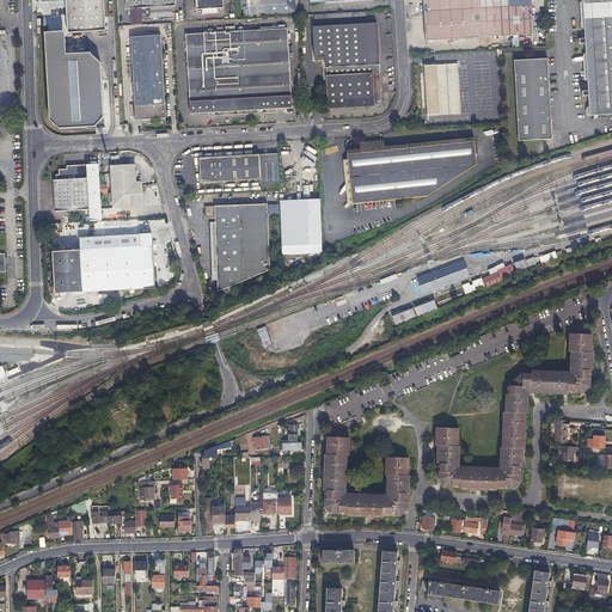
[(49,0),(50,11),(51,34),(68,34),(68,31),(106,30),(104,0),(49,0)]
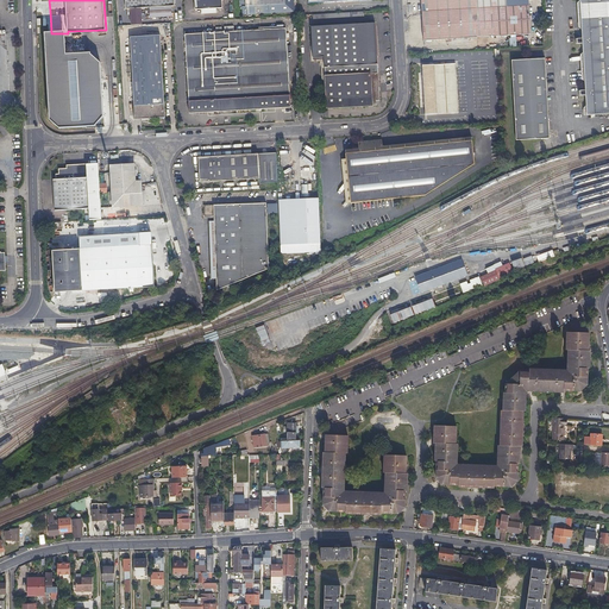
[(194,0),(195,10),(223,8),(221,0),(194,0)]
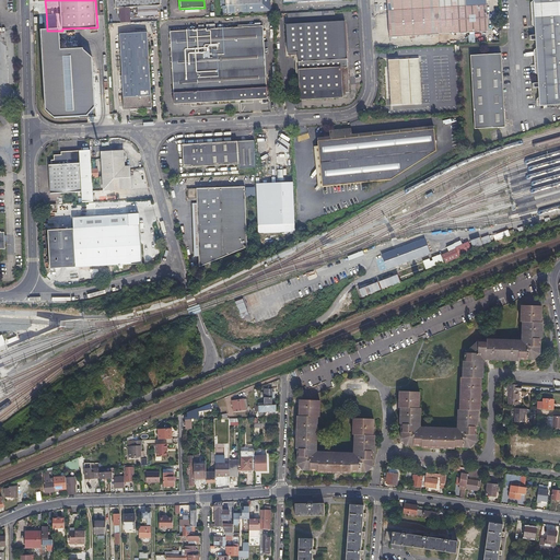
[(387,0),(391,37),(489,32),(486,0),(387,0)]
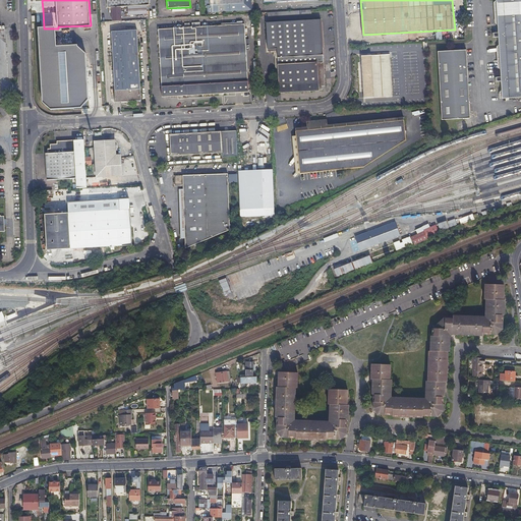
[(500,38),(502,78),(497,78),(498,82),(503,82),(503,99),(520,98),(520,0),(497,0),(500,34),(495,34),(495,38),(500,38)]
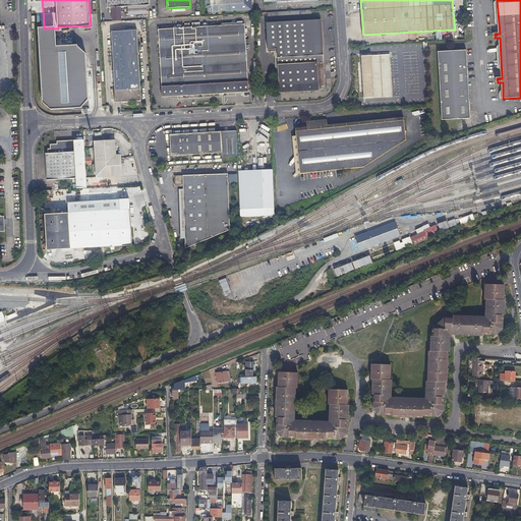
[(268,49),(272,49),(277,48),(280,92),(323,90),(323,85),(326,84),(322,19),(266,22),(268,49)]
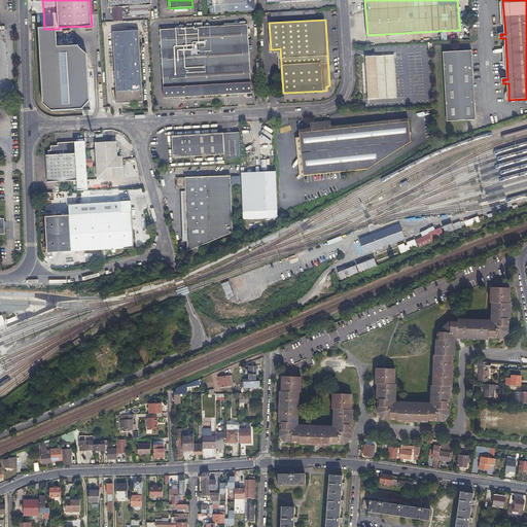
[(251,93),(250,81),(249,70),(252,70),(251,49),(248,49),(247,24),(160,29),(164,98),(180,97),(181,98),(184,98),(184,97),(251,93)]
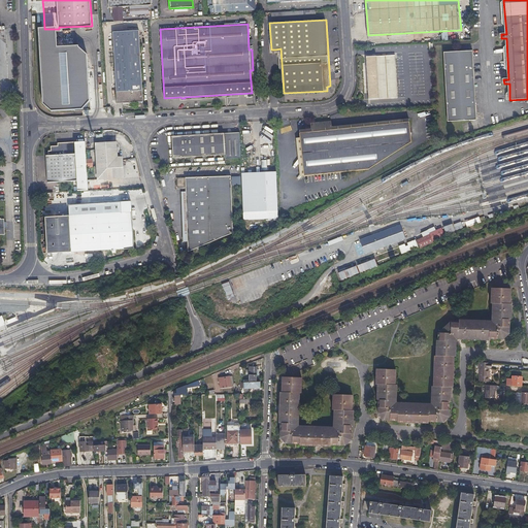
[(143,101),(140,66),(138,31),(113,32),(118,103),(143,101)]
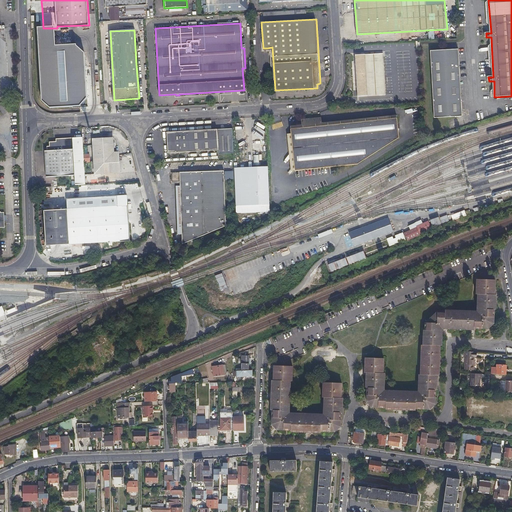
[(460,110),(462,110),(461,88),(458,89),(458,77),(460,76),(459,49),(431,50),(434,117),(460,116),(460,110)]
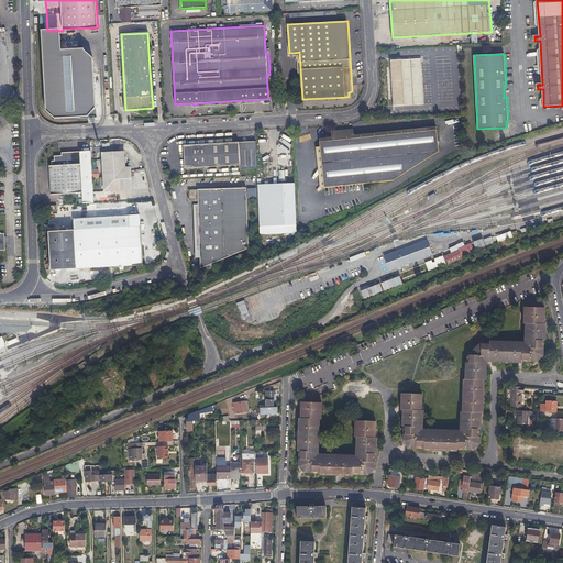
[(424,103),(421,64),(423,64),(423,58),(392,61),(395,106),(424,103)]
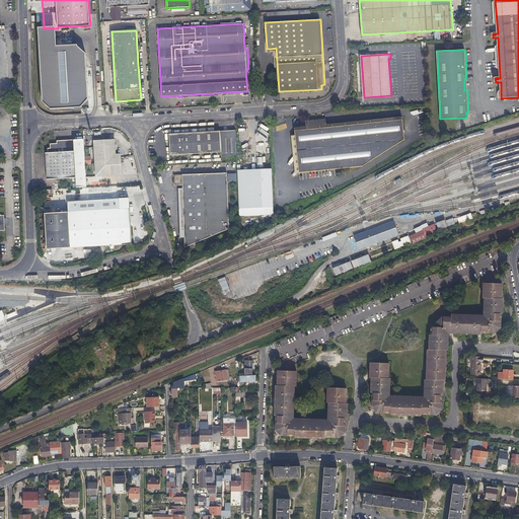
[(45,103),(62,102),(79,102),(79,101),(80,101),(80,96),(79,96),(77,57),(56,58),(56,57),(49,58),(49,59),(44,59),(45,103)]
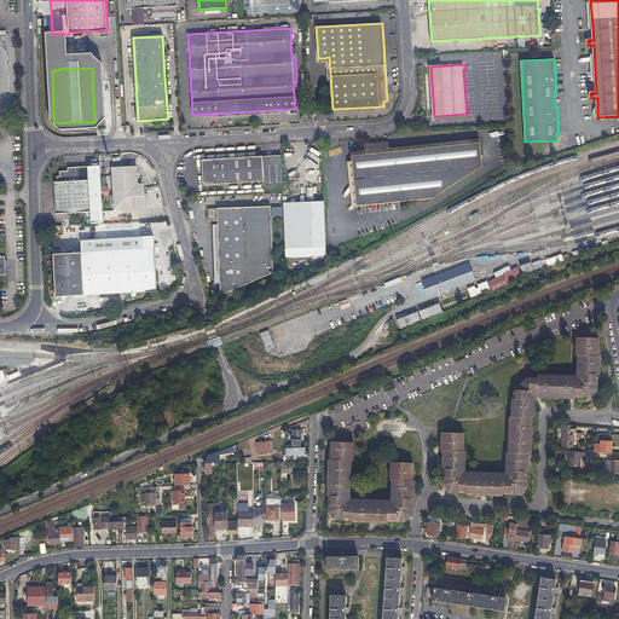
[(354,198),(351,202),(356,207),(431,201),(481,168),(479,142),(388,149),(388,143),(364,144),(364,149),(364,151),(358,151),(351,152),(351,162),(347,166),(352,171),(348,174),(352,180),(348,184),(353,189),(350,194),(354,198)]
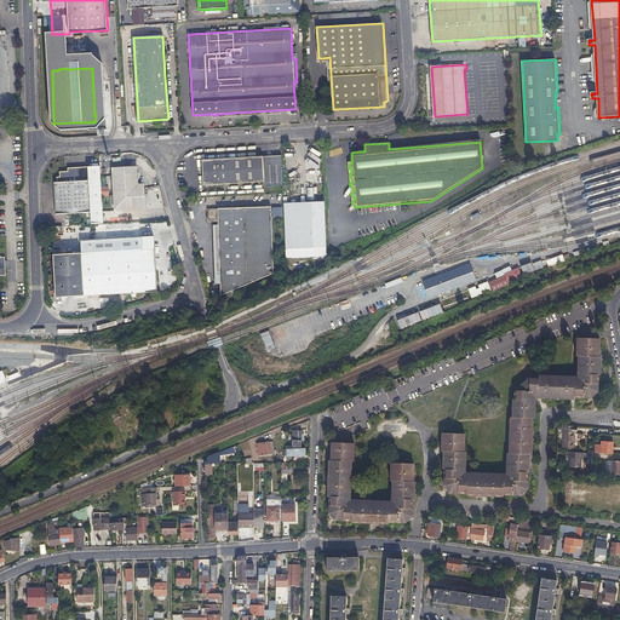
[(305,155),(306,183),(313,183),(316,183),(315,154),(305,155)]
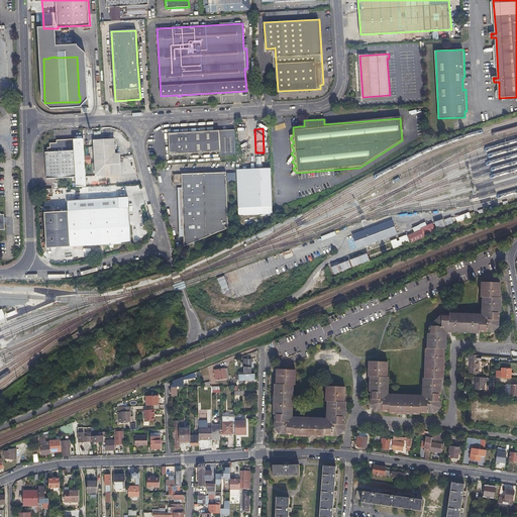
[(218,135),(218,131),(168,134),(169,151),(219,147),(220,151),(235,150),(233,130),(227,130),(228,134),(218,135)]
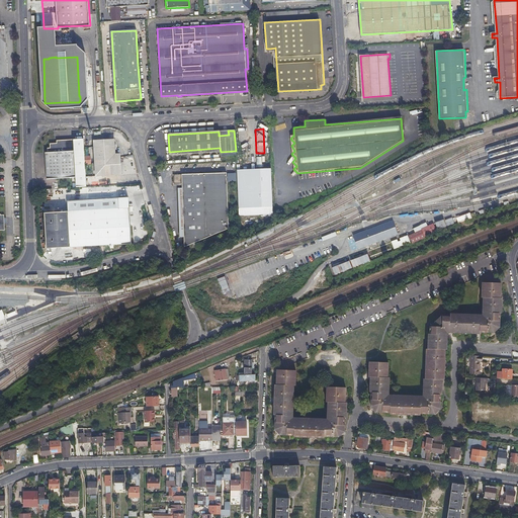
[(48,147),(49,150),(49,152),(47,152),(48,178),(76,176),(74,139),(57,140),(58,143),(51,143),(51,147),(48,147)]
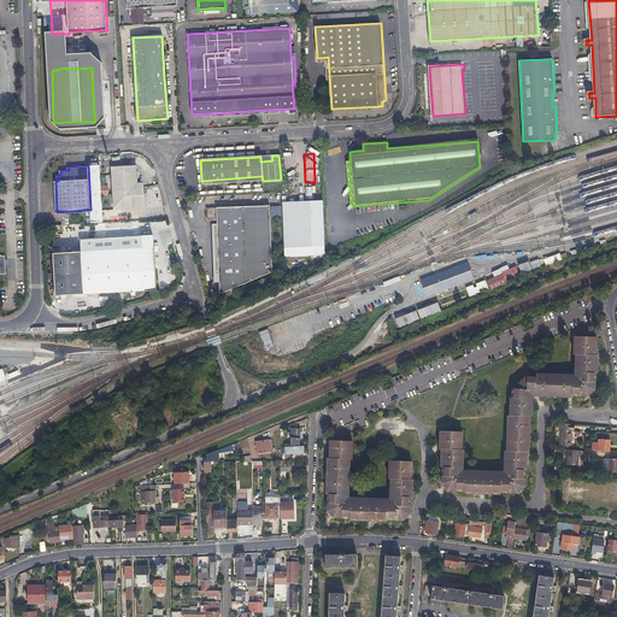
[(115,210),(130,209),(145,207),(144,183),(137,183),(137,166),(112,168),(115,210)]
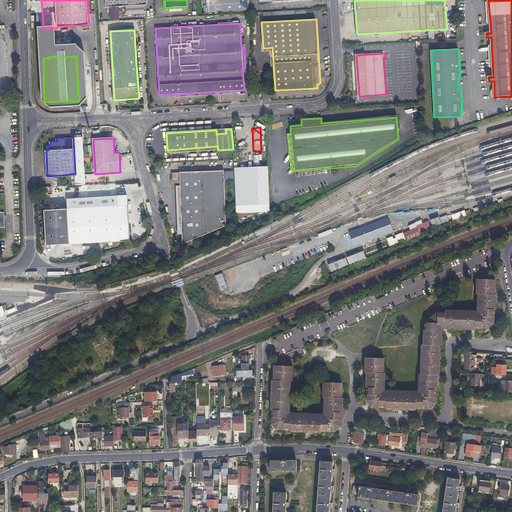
[(242,176),(244,215),(263,213),(261,175),(260,152),(258,151),(253,151),(253,175),(242,176)]
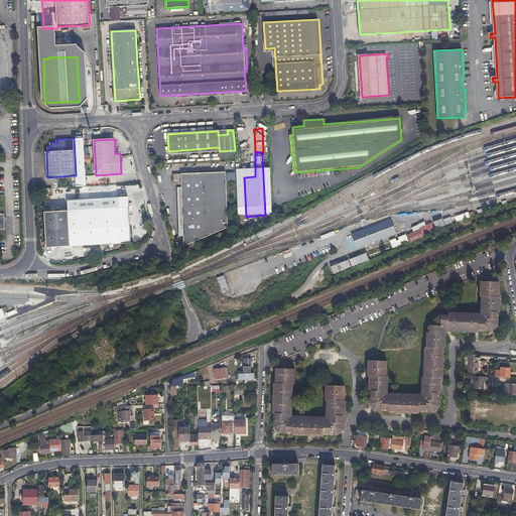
[(240,162),(244,162),(249,162),(248,154),(240,154),(240,162)]
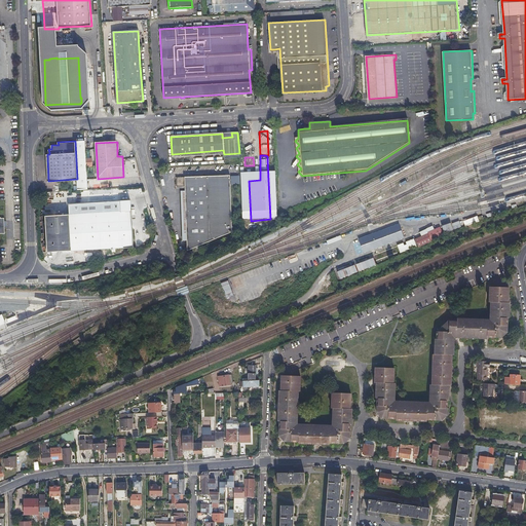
[(192,249),(207,242),(231,232),(229,176),(175,178),(176,186),(184,186),(187,251),(192,249)]
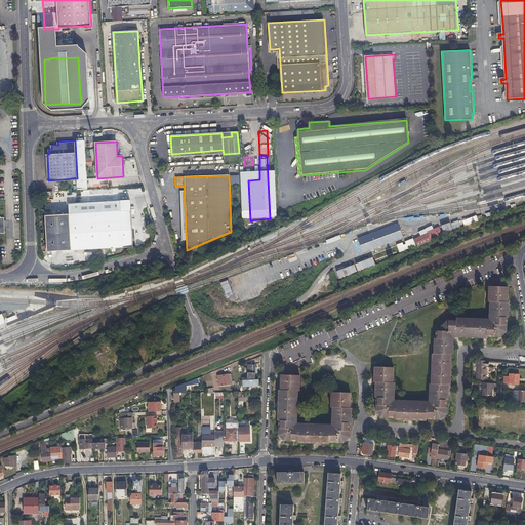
[(94,253),(133,250),(130,204),(68,208),(69,219),(45,220),(47,256),(73,254),(74,257),(94,255),(94,253)]
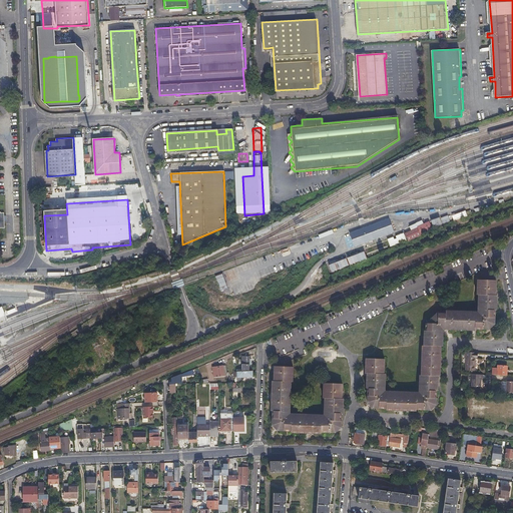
[(453,220),(467,216),(465,210),(451,215),(453,220)]
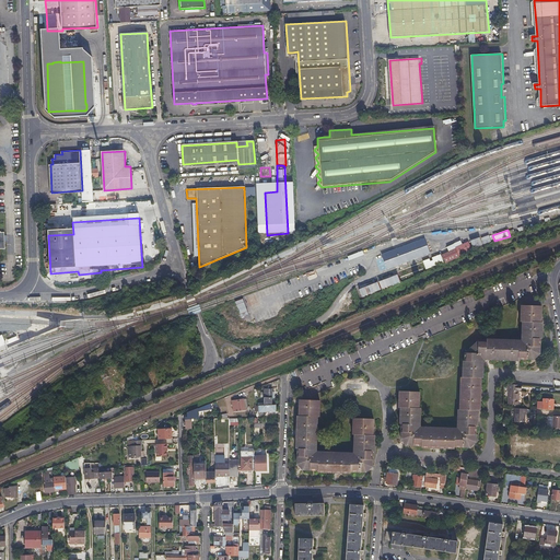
[(430,259),(396,271),(398,278),(492,245),(488,235),(461,244),(461,242),(446,246),(447,252),(430,258),(430,259)]
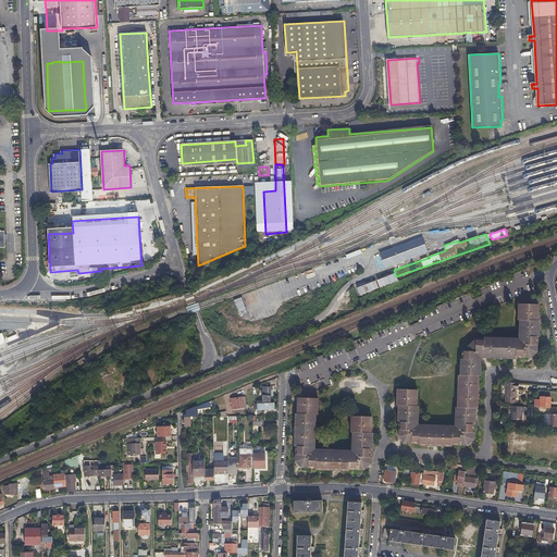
[(422,236),(380,254),(386,268),(428,251),(422,236)]
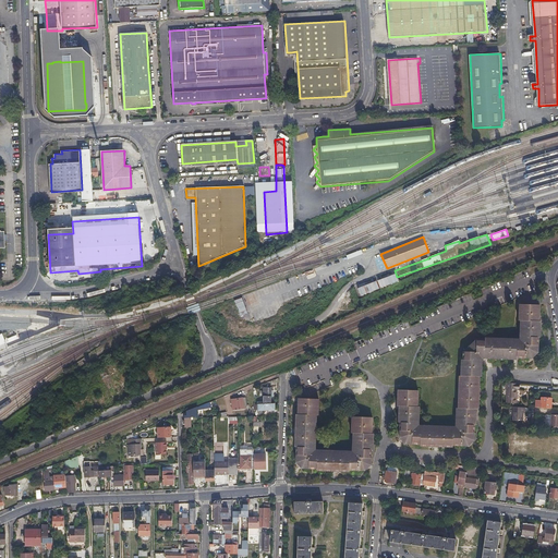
[(360,296),(398,282),(395,274),(356,289),(360,296)]
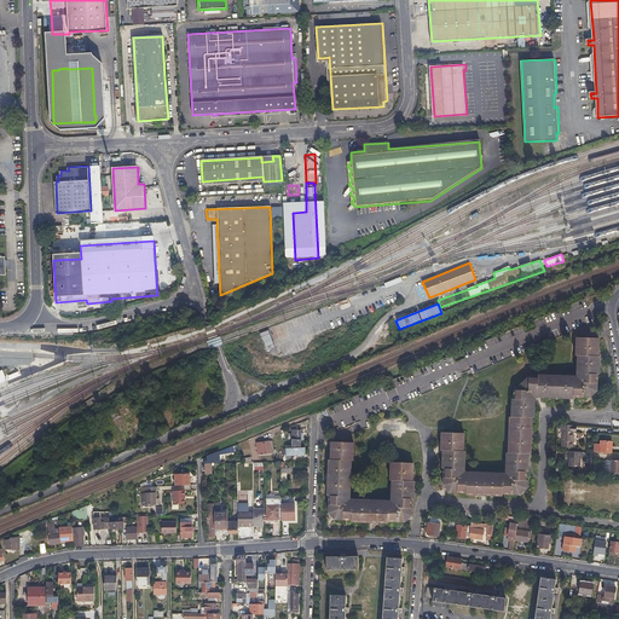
[(268,330),(259,334),(265,351),(273,348),(268,330)]
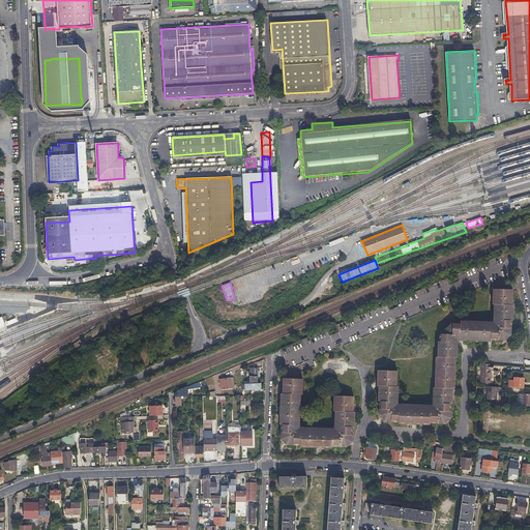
[(506,342),(509,339),(511,335),(512,322),(514,322),(514,306),(513,306),(513,291),(495,290),(494,305),(495,305),(494,323),(462,321),(462,323),(453,322),(441,333),(440,342),(439,342),(438,357),(436,357),(435,387),(433,387),(432,405),(398,404),(398,386),(396,386),(396,371),(378,370),(377,385),(379,385),(379,401),(380,402),(379,415),(385,421),(400,422),(399,423),(431,424),(431,423),(444,423),(450,417),(451,404),(452,404),(453,388),(454,388),(457,358),(458,358),(459,341),(492,343),(492,341),(506,342)]
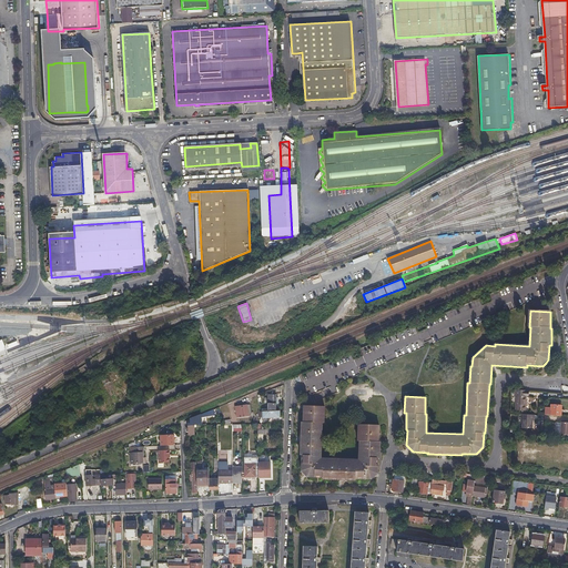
[(516,411),(520,412),(526,412),(527,397),(528,397),(528,391),(517,391),(516,411)]
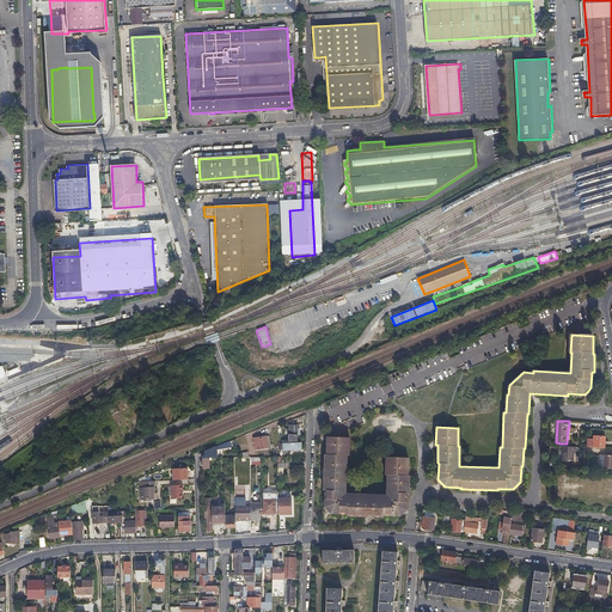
[(288,426),(288,442),(297,442),(298,434),(299,434),(300,429),(298,428),(298,426),(288,426)]
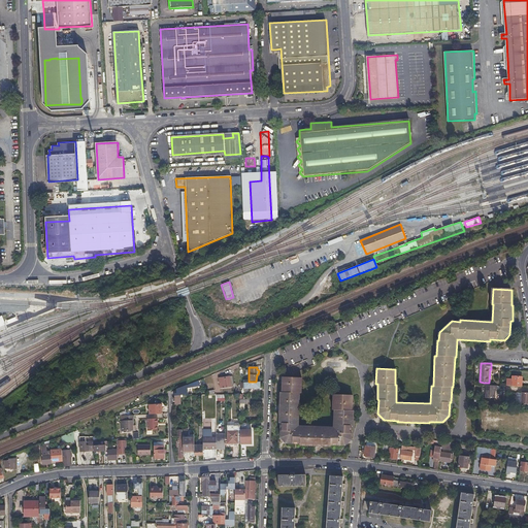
[(219,377),(219,383),(220,388),(231,387),(229,376),(219,377)]
